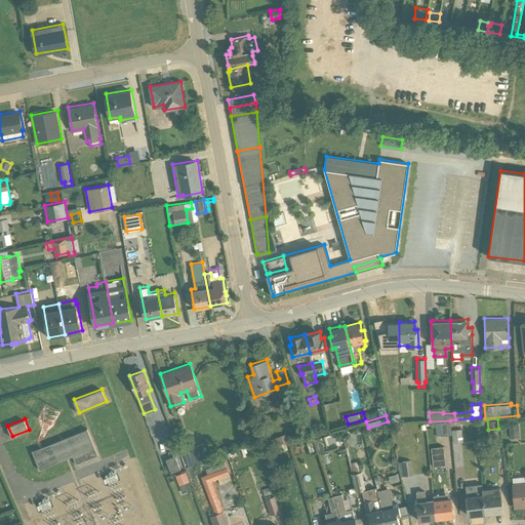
[(451,433),(450,420),(436,422),(437,435),(451,433)]
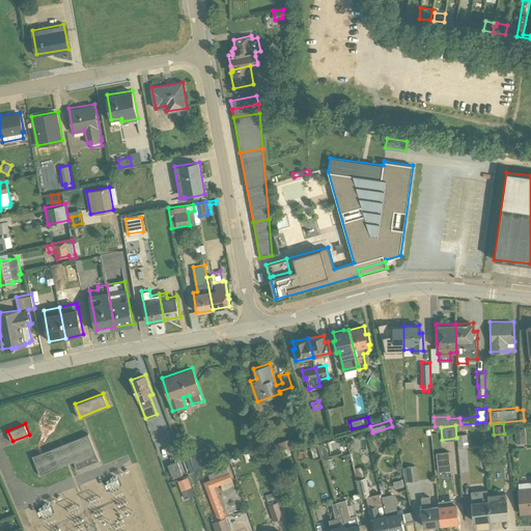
[(516,442),(526,441),(524,427),(514,428),(516,442)]
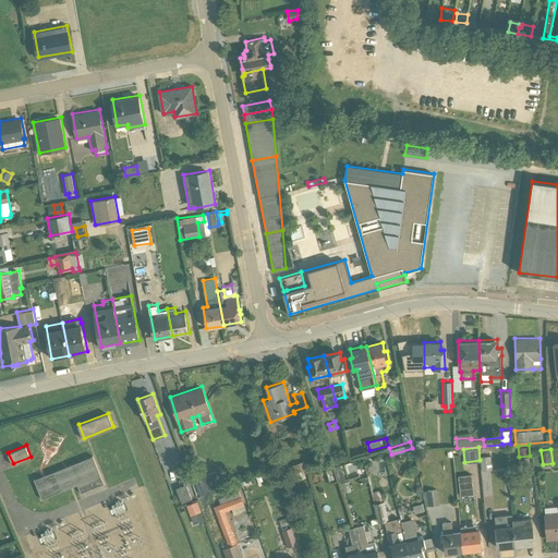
[(94,455),(35,478),(43,497),(77,483),(81,492),(105,482),(94,455)]
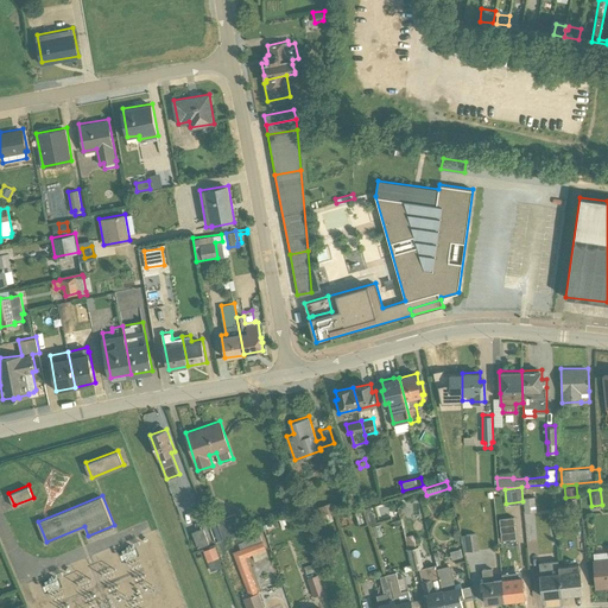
[(534,495),(524,496),(525,511),(537,510),(534,495)]
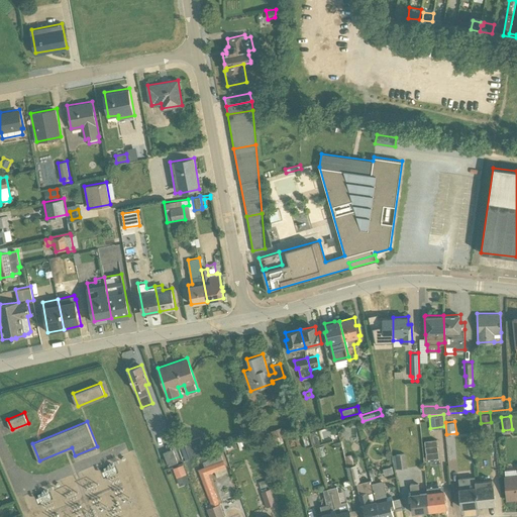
[(275,438),(282,436),(282,434),(285,432),(283,425),(270,430),(273,437),(274,436),(275,438)]
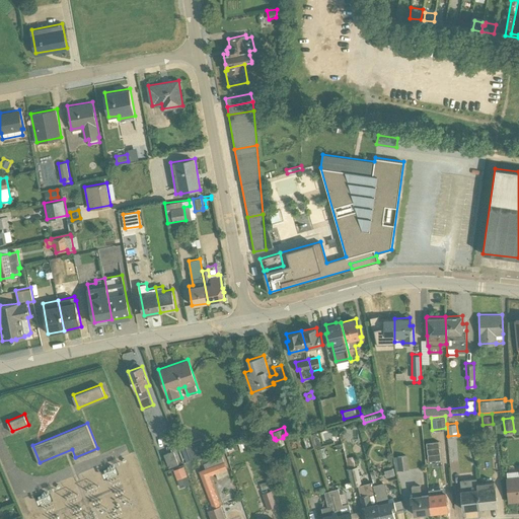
[(312,433),(315,446),(321,444),(318,434),(317,435),(316,432),(312,433)]
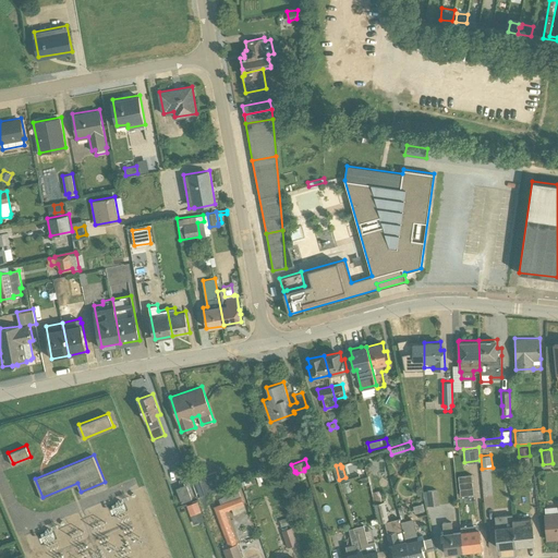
[(216,470),(194,477),(201,494),(222,486),(216,470)]
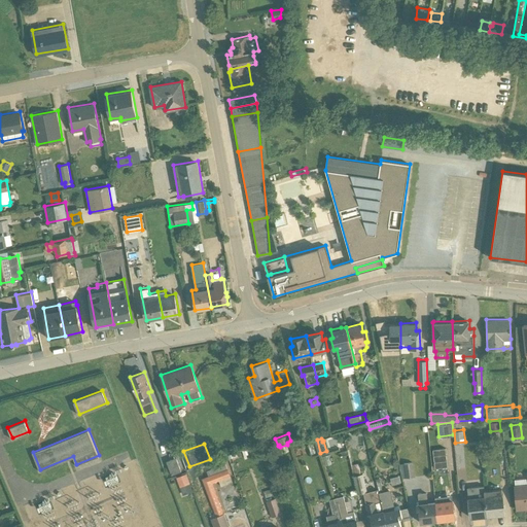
[(176,456),(167,460),(172,472),(181,469),(176,456)]
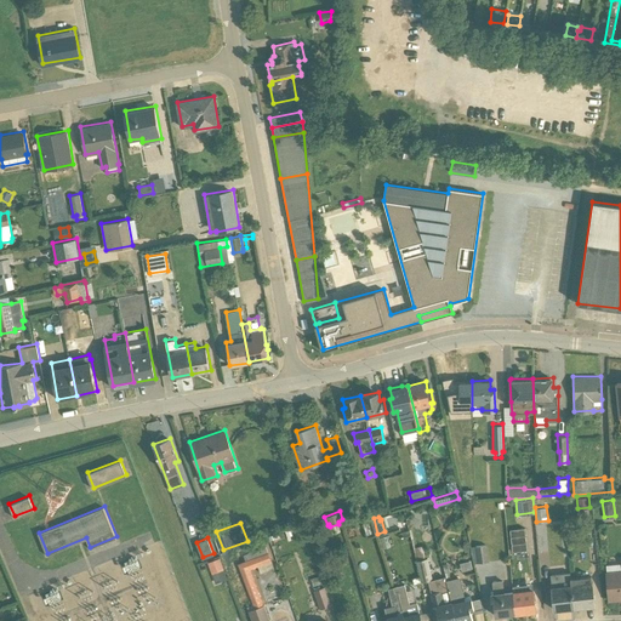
[(489,559),(486,542),(476,543),(477,560),(489,559)]
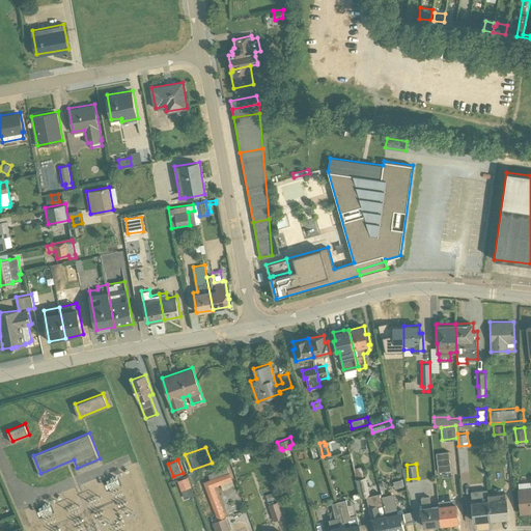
[(234,484),(227,465),(202,474),(204,480),(203,480),(217,515),(212,518),(217,530),(231,530),(232,530),(214,485),(221,482),(223,488),(234,484)]
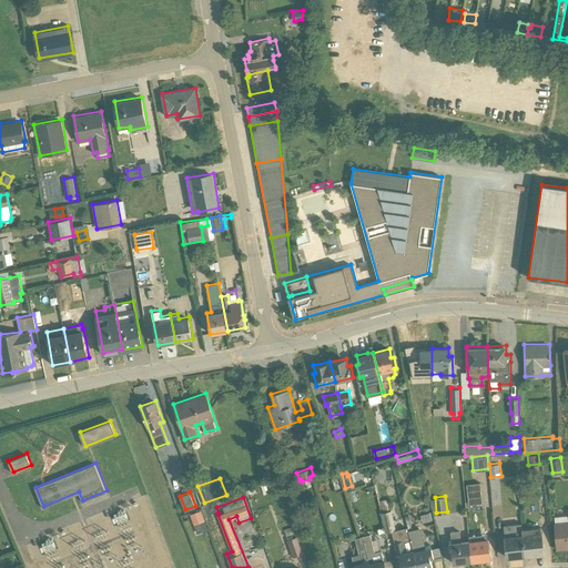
[(392,529),(396,528),(393,515),(395,514),(394,508),(389,509),(386,498),(379,499),(382,510),(381,511),(386,530),(392,529)]
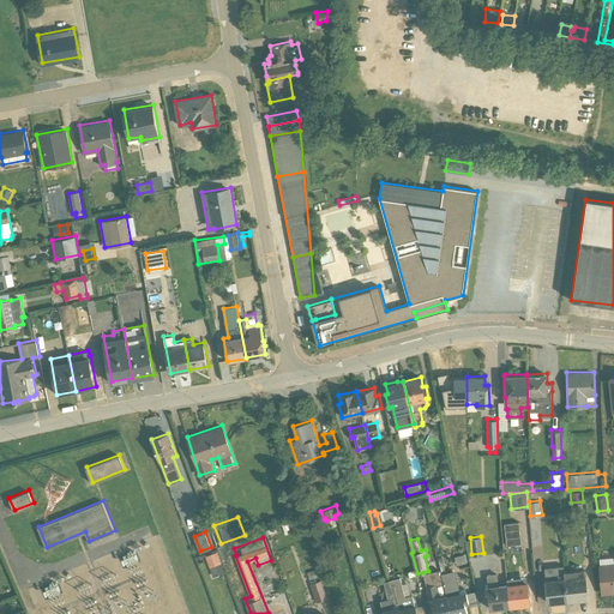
[(217,551),(205,554),(214,575),(226,571),(217,551)]
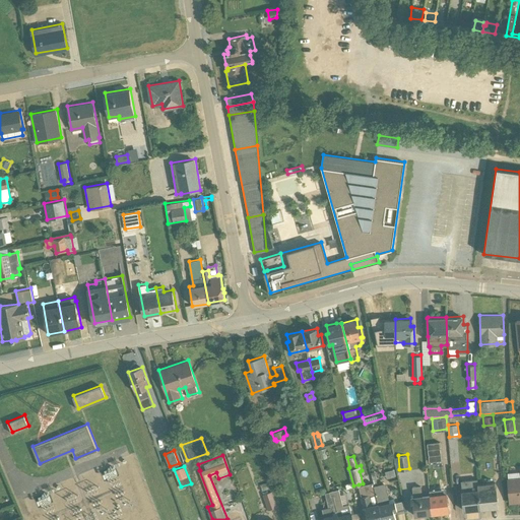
[(385,469),(386,477),(395,475),(394,467),(385,469)]
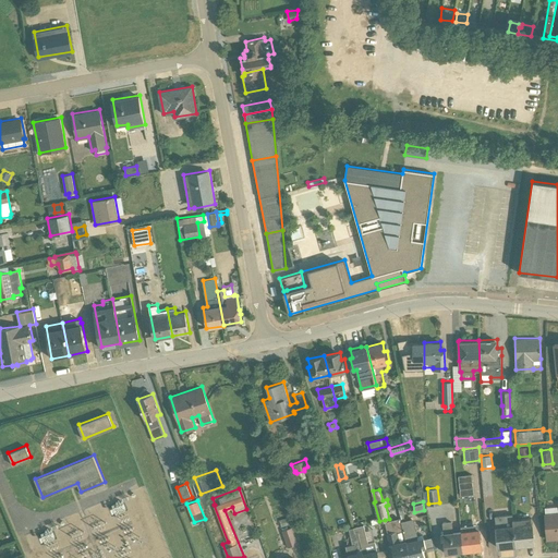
[(557,504),(545,506),(545,512),(544,512),(546,540),(557,537),(557,504)]
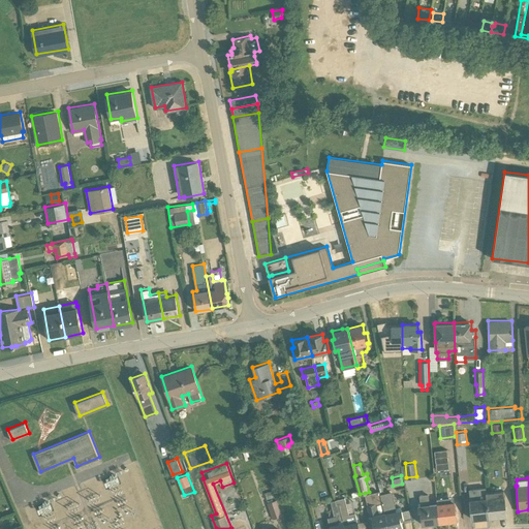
[(471,519),(489,518),(487,491),(486,486),(469,488),(471,519)]
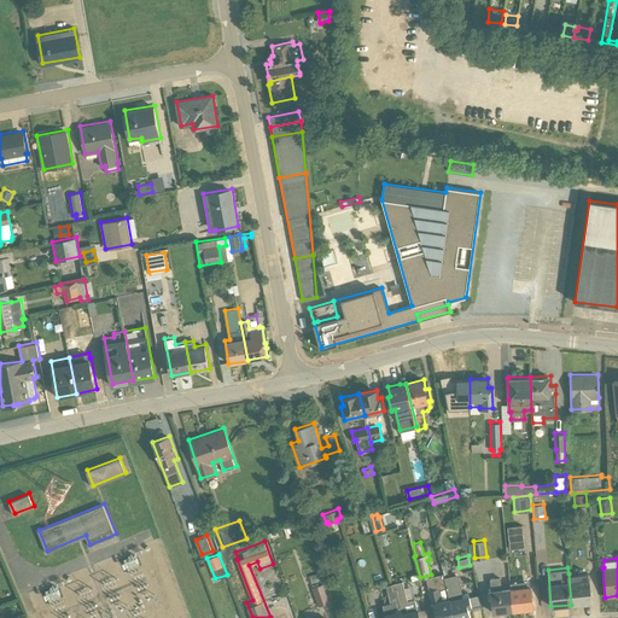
[(569,573),(571,605),(593,602),(589,577),(588,571),(569,573)]
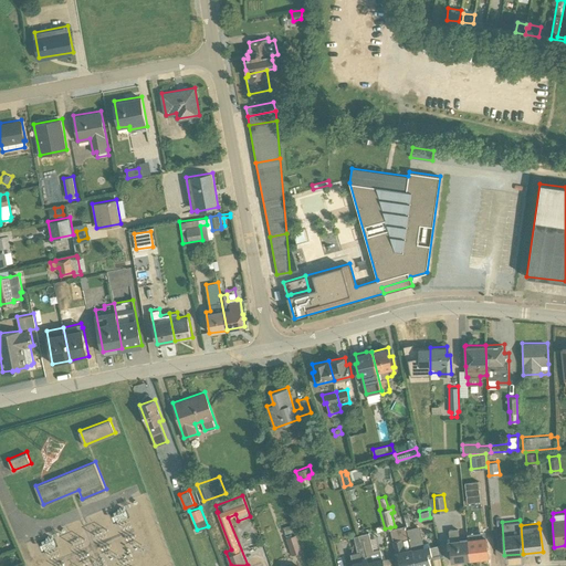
[(395,526),(390,527),(394,538),(392,540),(397,561),(399,561),(400,565),(416,565),(407,527),(406,525),(406,524),(395,526)]
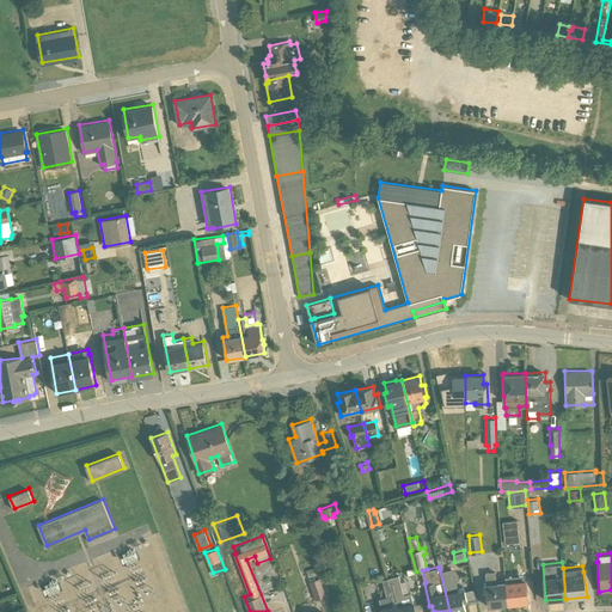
[(453,567),(440,570),(450,611),(459,611),(467,610),(465,601),(467,600),(469,600),(466,589),(465,588),(464,588),(464,585),(459,586),(453,567)]
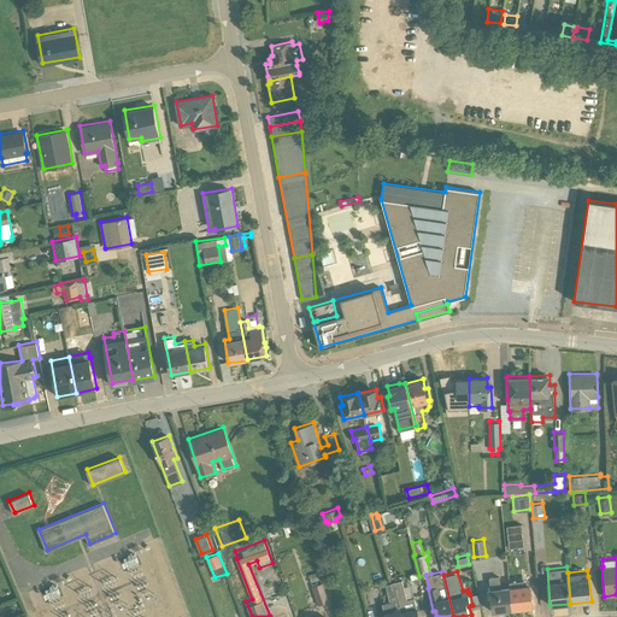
[(492,611),(512,609),(510,585),(501,586),(500,574),(489,576),(491,585),(488,585),(489,600),(491,600),(492,611)]
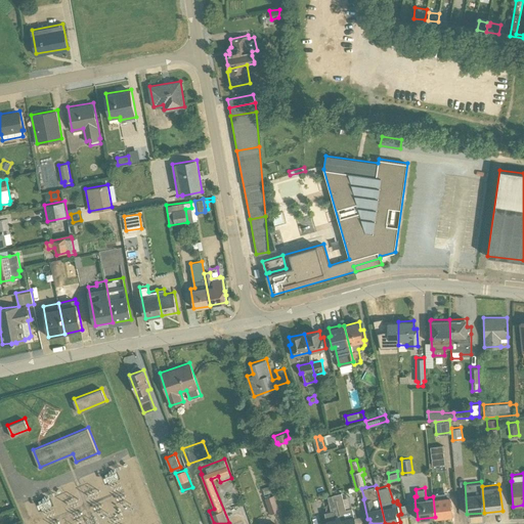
[(433,496),(435,517),(452,515),(450,494),(448,494),(447,490),(432,491),(433,496)]
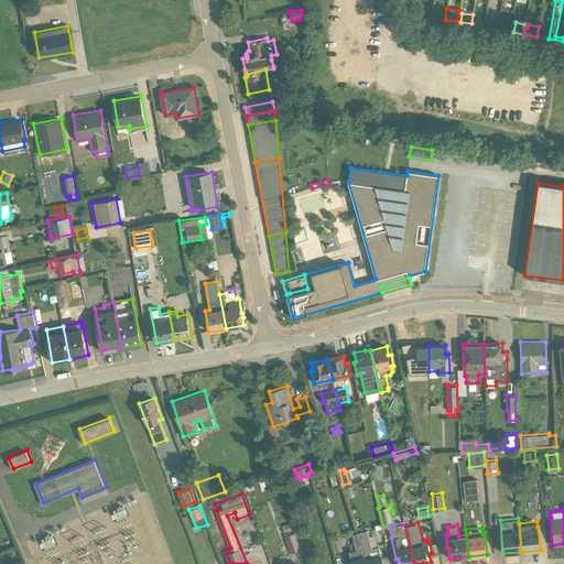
[(361,535),(368,563),(383,563),(379,545),(371,546),(368,529),(357,531),(359,537),(361,535)]
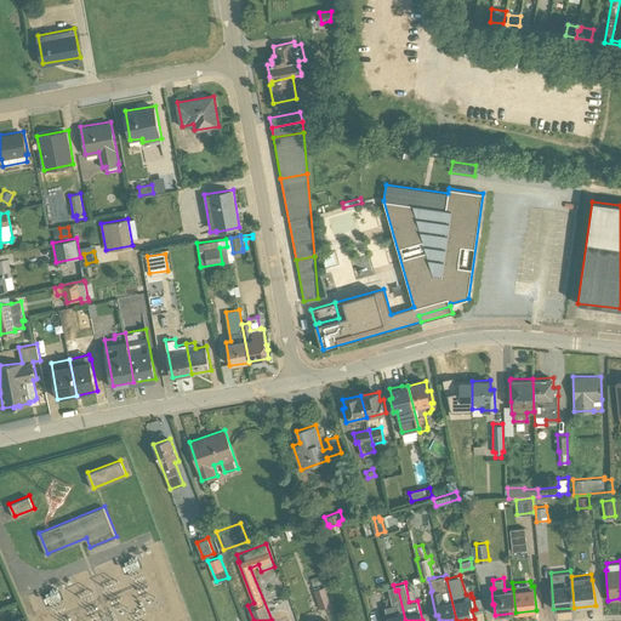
[(331,603),(325,585),(314,588),(320,608),(331,603)]
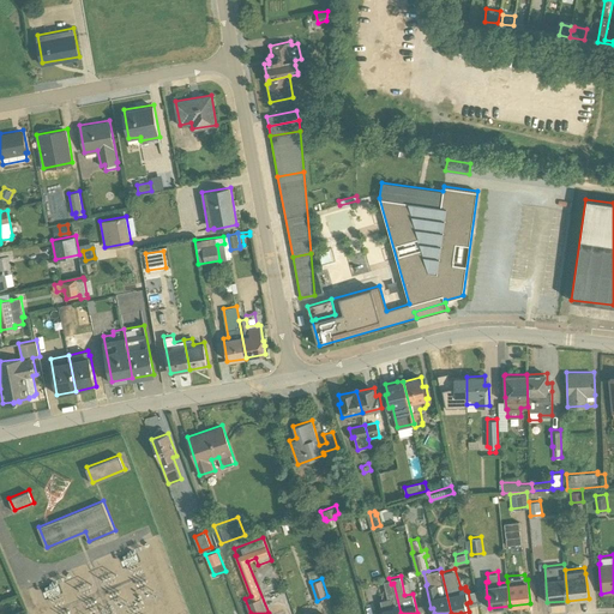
[(401,613),(393,583),(391,584),(389,578),(384,579),(389,597),(380,600),(383,607),(381,608),(383,612),(377,613),(375,613),(401,613)]
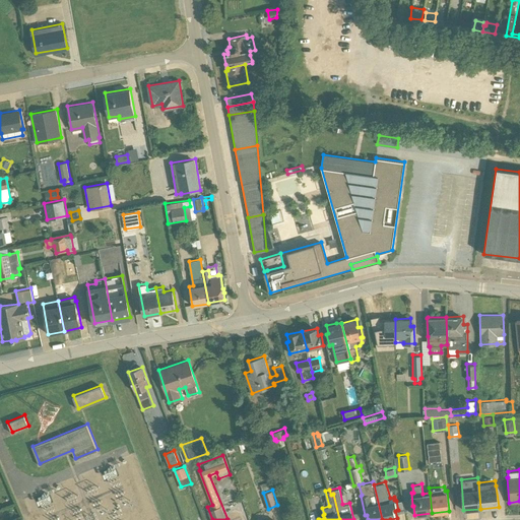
[(402,500),(396,501),(398,510),(397,510),(398,512),(405,510),(402,500)]
